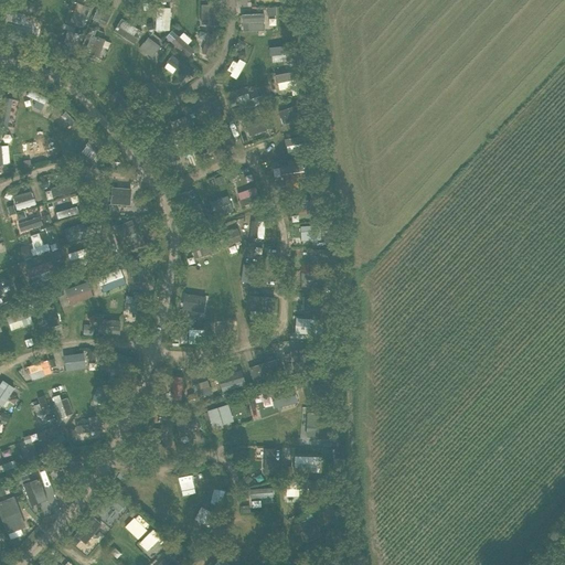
[(95,21),(107,24),(112,6),(98,3),(95,21)]
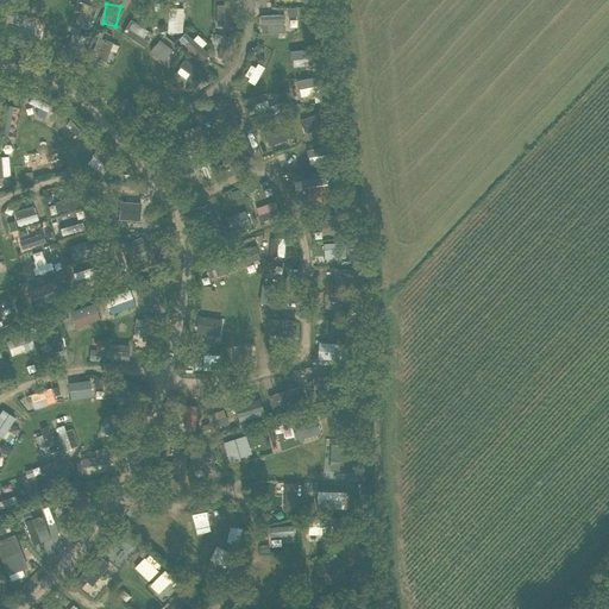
[(183,33),(184,8),(167,8),(167,33),(183,33)]
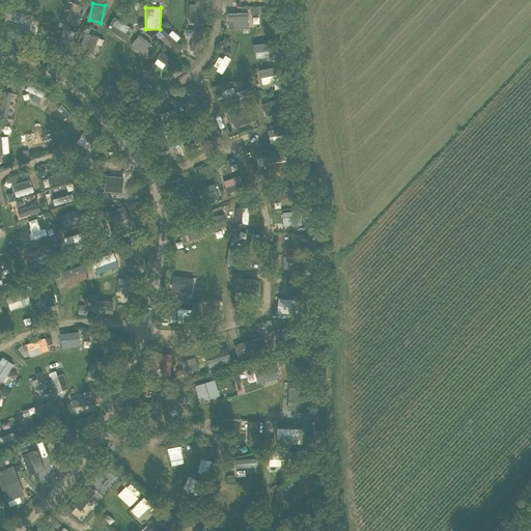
[(249,29),(248,12),(226,12),(227,29),(249,29)]
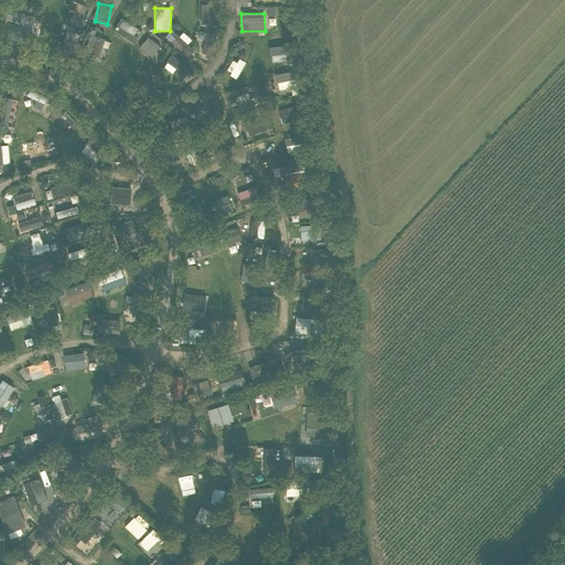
[(120,19),(113,31),(134,44),(141,32),(120,19)]
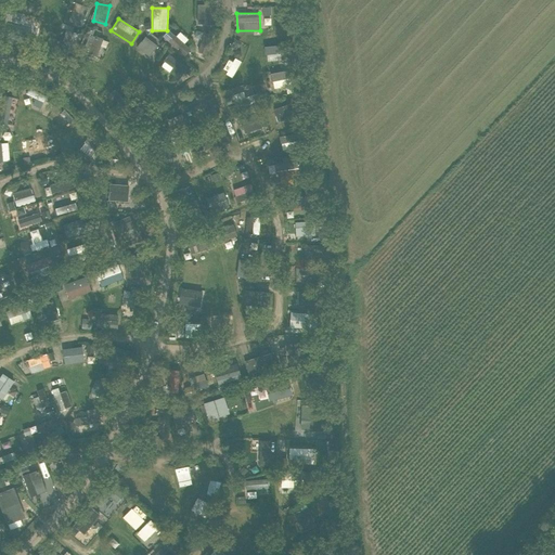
[(184,43),(188,40),(179,30),(168,41),(183,56),(191,50),(184,43)]
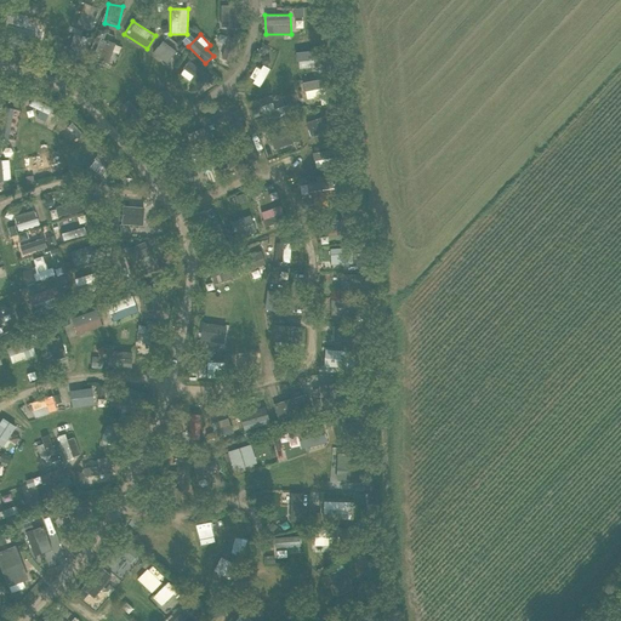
[(171,57),(175,61),(180,53),(161,40),(152,53),(166,63),(171,57)]
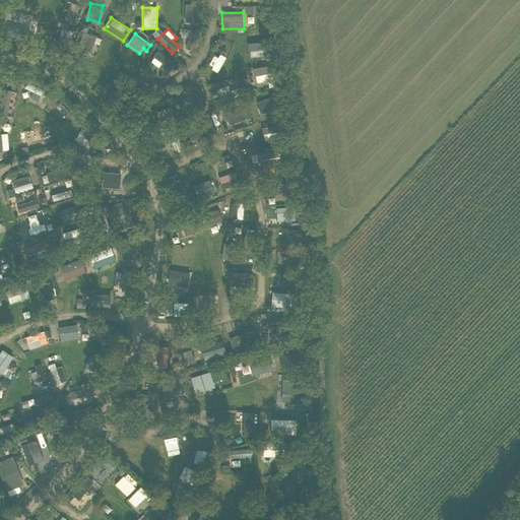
[(248,57),(262,56),(262,44),(248,44),(248,57)]
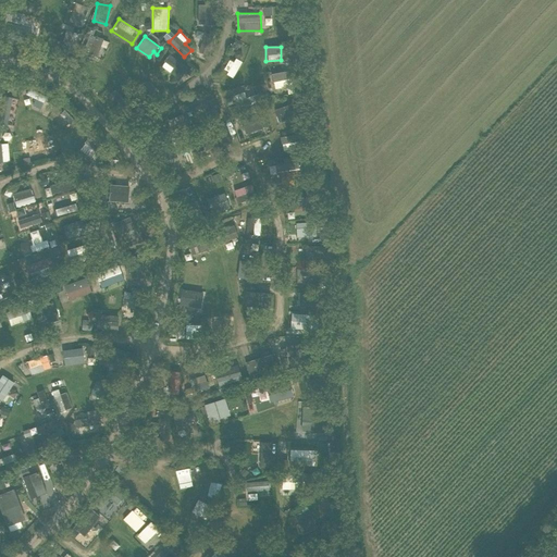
[(159,65),(176,81),(187,69),(170,53),(159,65)]
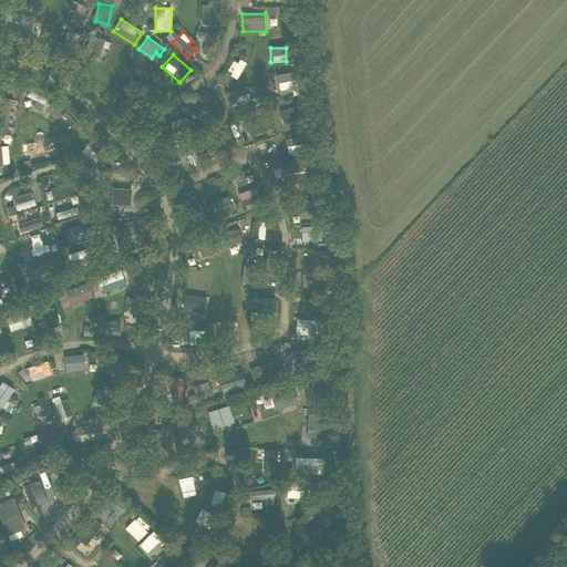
[(227,73),(240,79),(248,63),(240,60),(238,63),(233,61),(227,73)]
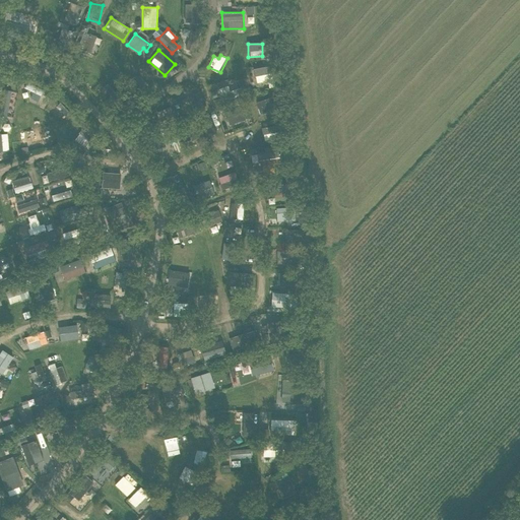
[(243,112),(232,113),(233,122),(244,121),(243,112)]
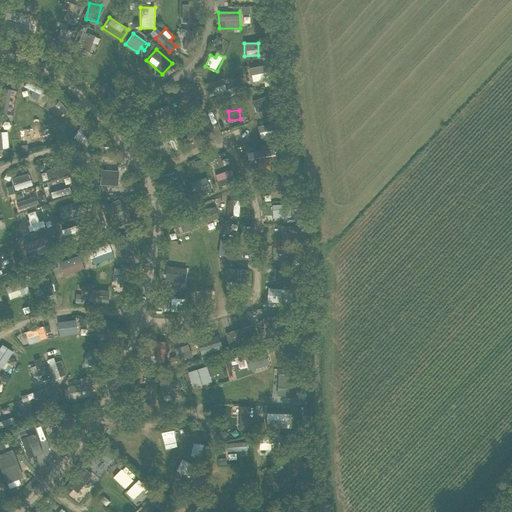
[(31,146),(49,142),(46,129),(28,133),(31,146)]
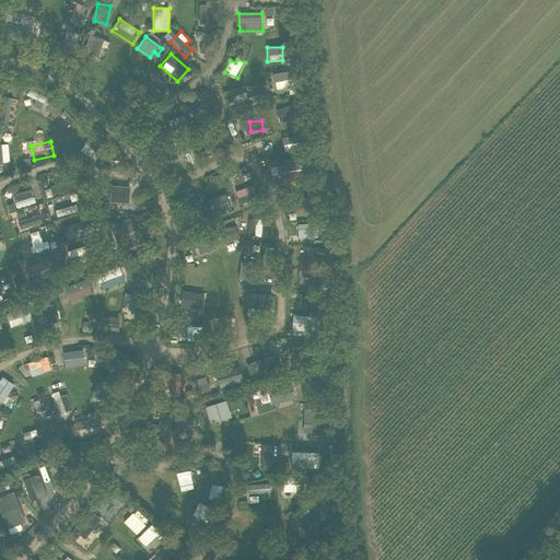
[(0,143),(0,162),(9,163),(9,143),(0,143)]
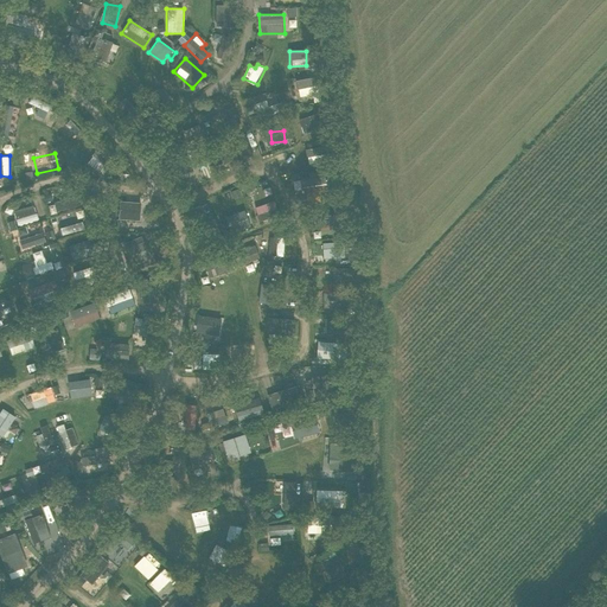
[(70,197),(55,202),(57,212),(72,208),(70,197)]
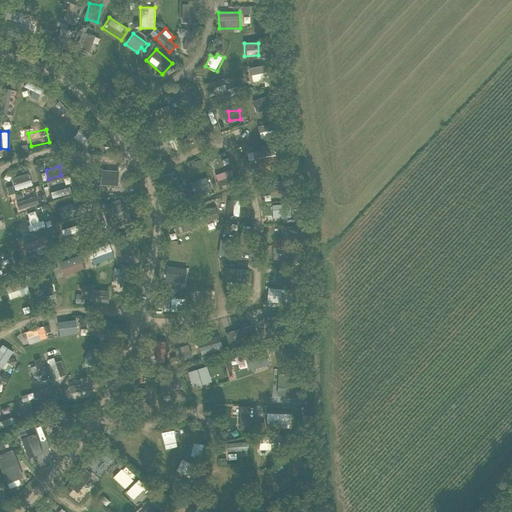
[(100,170),(100,186),(118,185),(118,170),(100,170)]
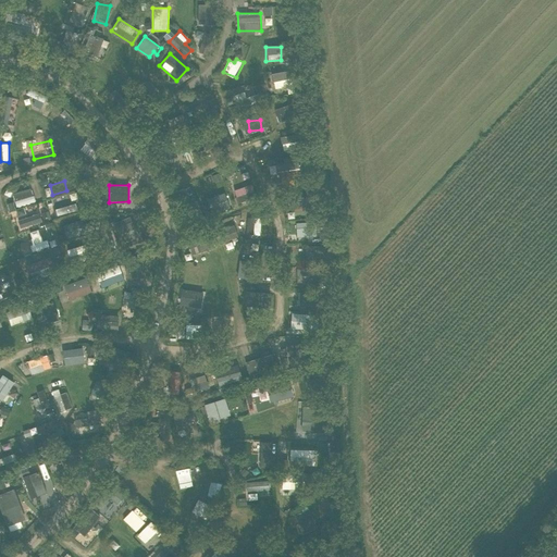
[(249,185),(234,190),(236,197),(251,193),(249,185)]
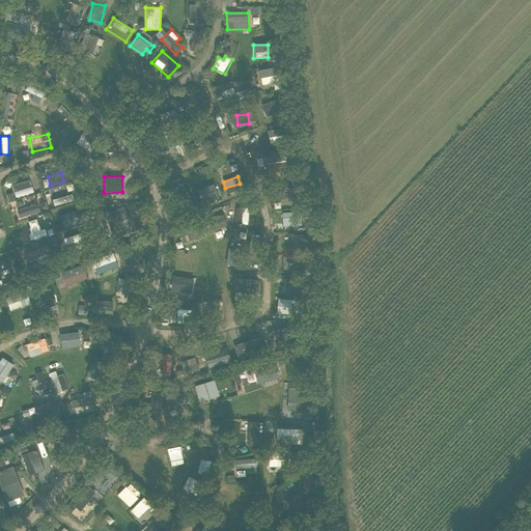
[(12,184),(15,197),(33,194),(31,180),(12,184)]
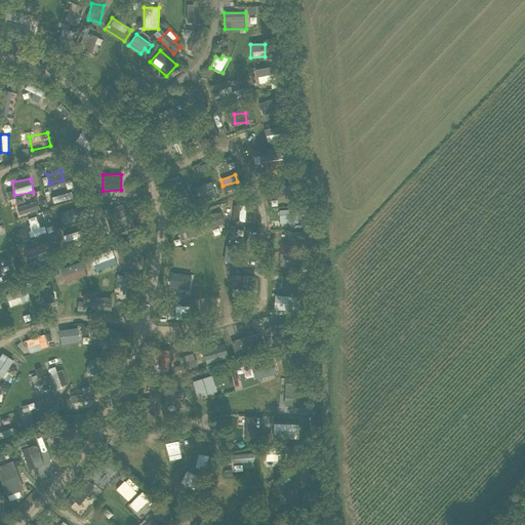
[(194,188),(198,202),(216,196),(212,182),(194,188)]
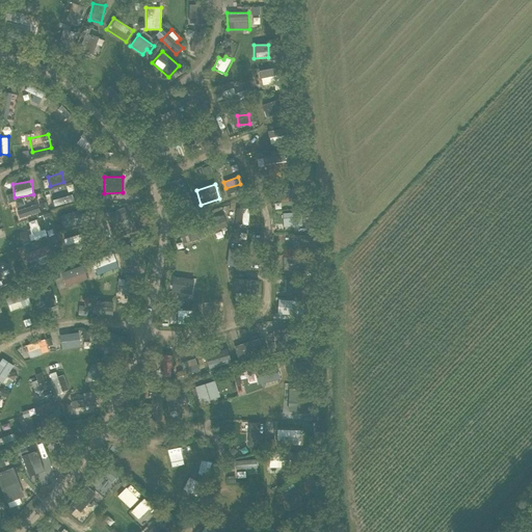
[(55,195),(59,207),(70,203),(65,191),(55,195)]
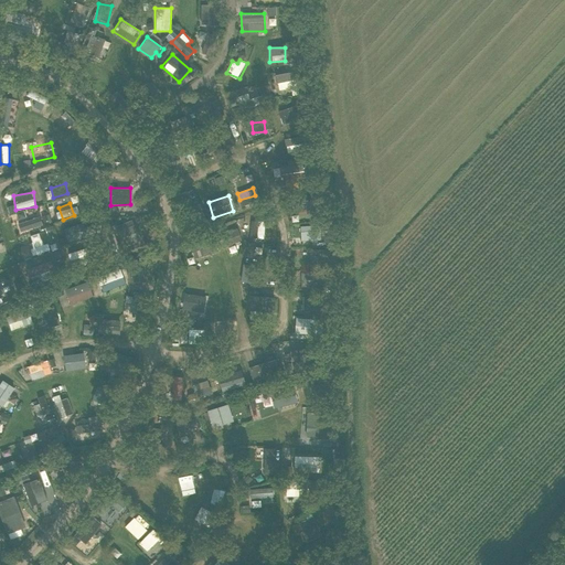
[(17,223),(20,232),(42,225),(40,216),(17,223)]
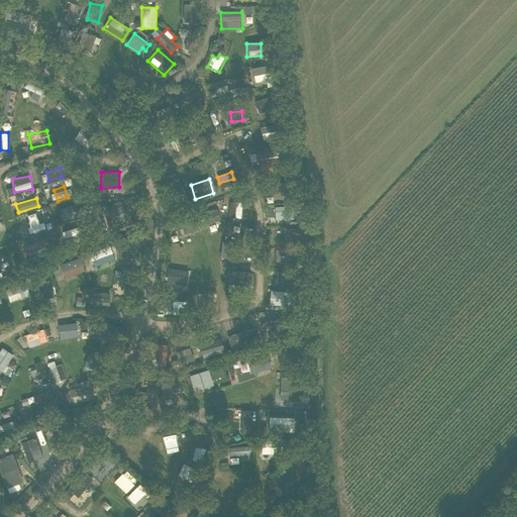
[(202,214),(206,226),(221,220),(217,208),(202,214)]
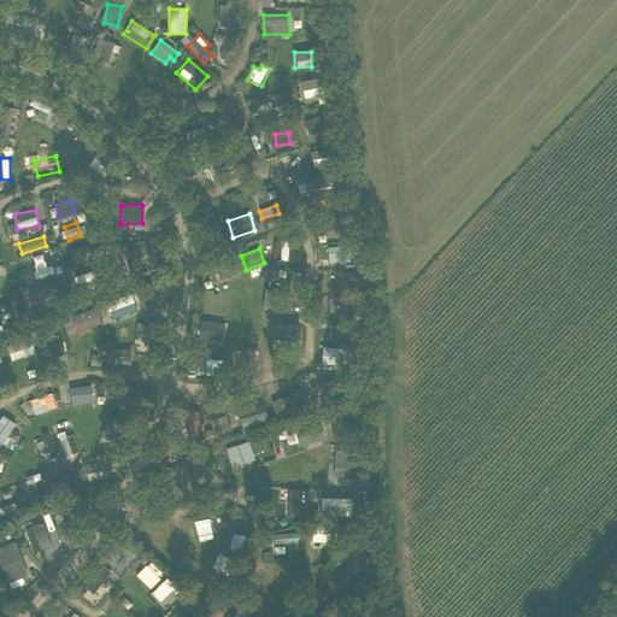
[(54,274),(52,265),(46,268),(42,254),(33,257),(36,270),(33,271),(35,280),(54,274)]
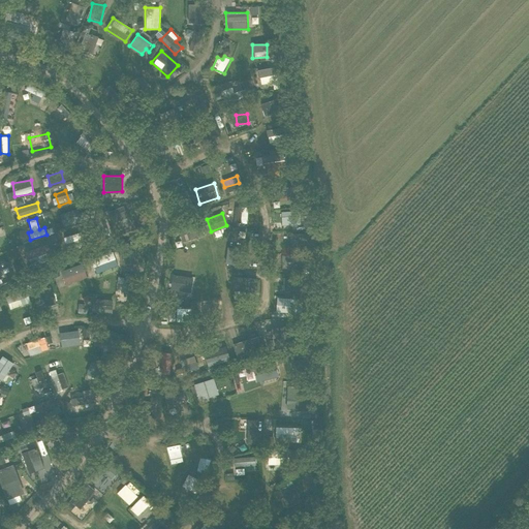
[(193,224),(178,230),(183,243),(198,237),(193,224)]
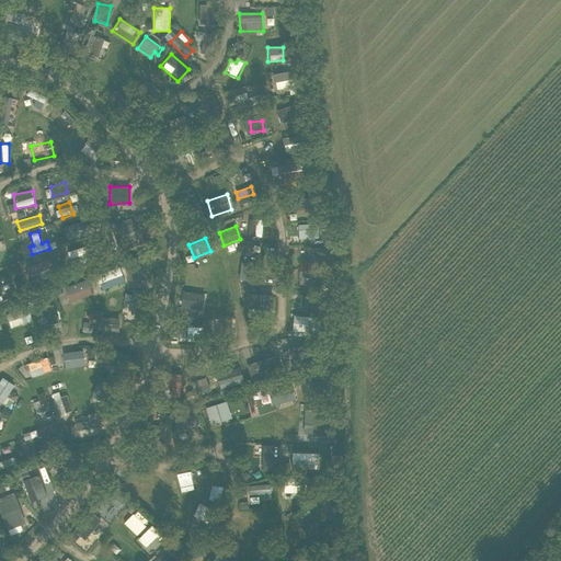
[(102,290),(125,281),(119,266),(95,276),(102,290)]
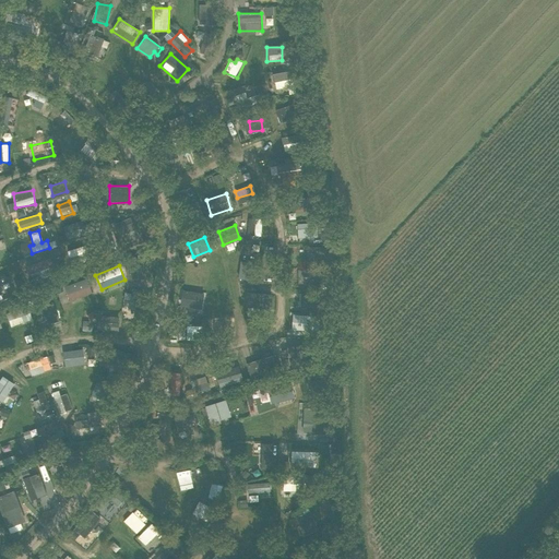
[(200,289),(202,271),(187,269),(186,281),(192,282),(191,288),(200,289)]
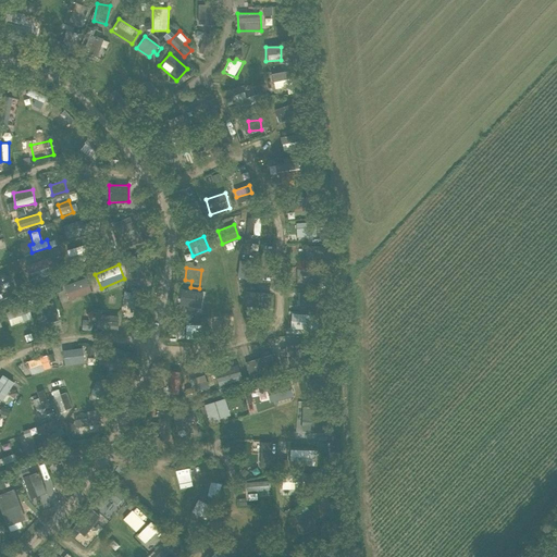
[(86,277),(63,285),(69,300),(91,292),(86,277)]
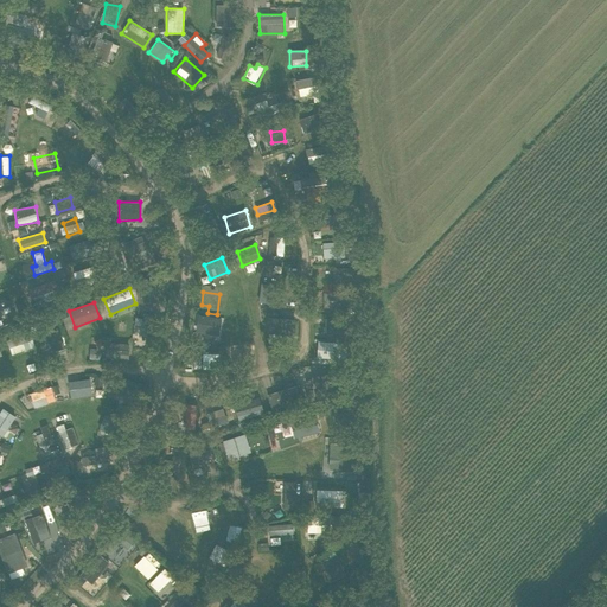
[(27,304),(23,306),(26,315),(27,318),(32,317),(27,304)]
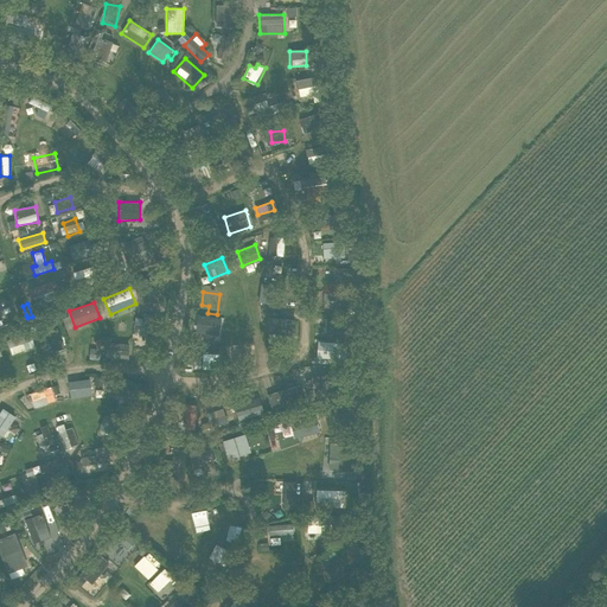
[(218,338),(221,318),(197,314),(193,334),(218,338)]
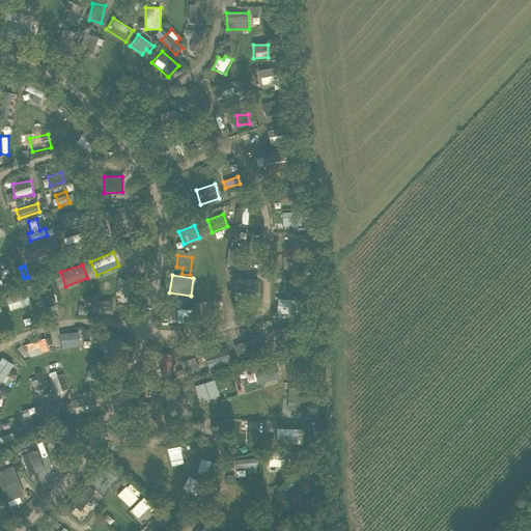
[(232,278),(232,294),(257,295),(258,279),(232,278)]
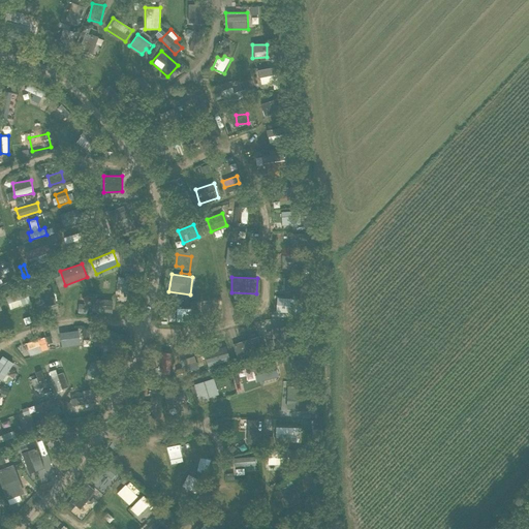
[(52,286),(37,290),(43,308),(58,303),(52,286)]
